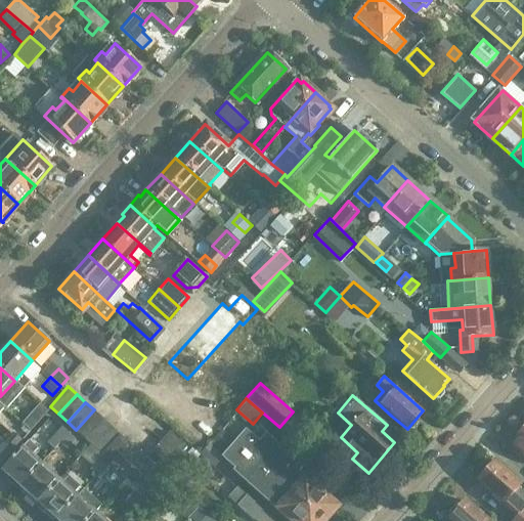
[(34,417),(24,407),(15,417),(26,426),(34,417)]
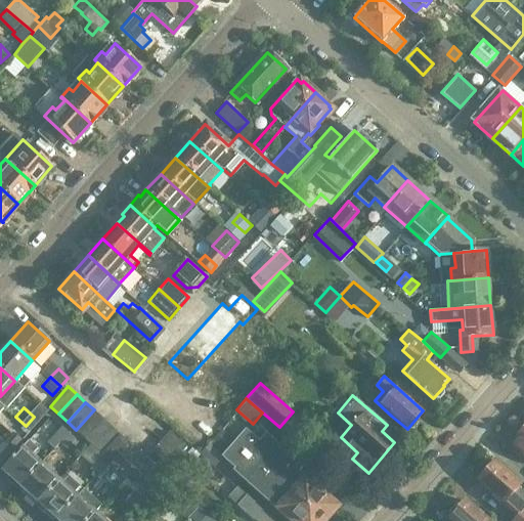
[(85,438),(102,418),(94,409),(76,430),(85,438)]
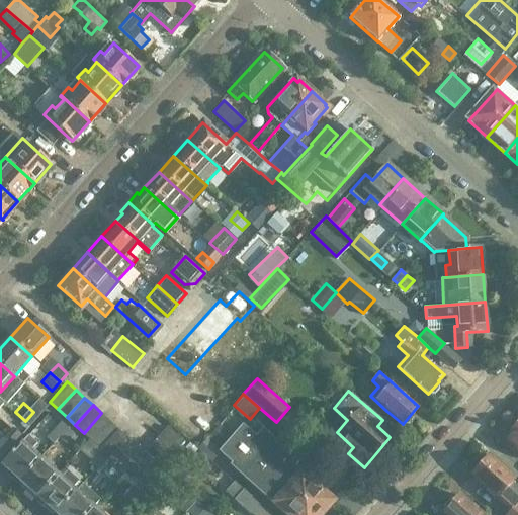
[(25,421),(15,412),(7,420),(18,430),(25,421)]
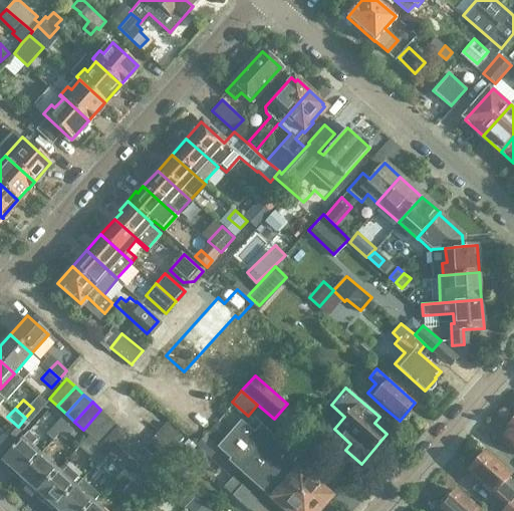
[(91,437),(109,417),(100,410),(83,430),(88,434),(91,437)]
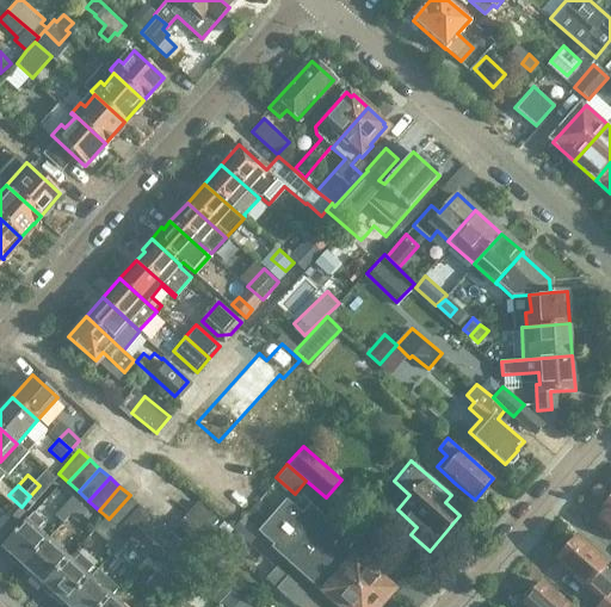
[(80,502),(72,495),(61,507),(69,514),(80,502)]
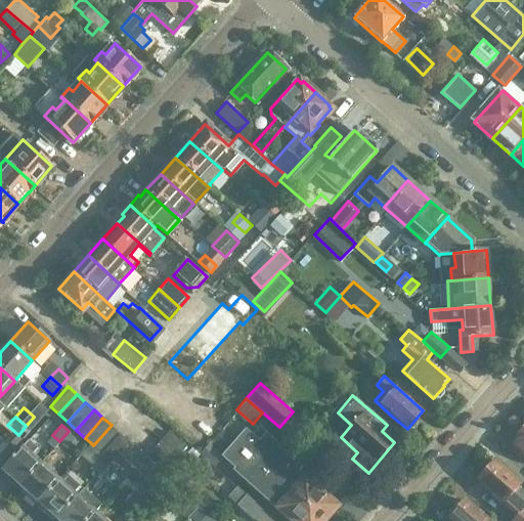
[(93,445),(102,452),(120,433),(112,425),(93,445)]
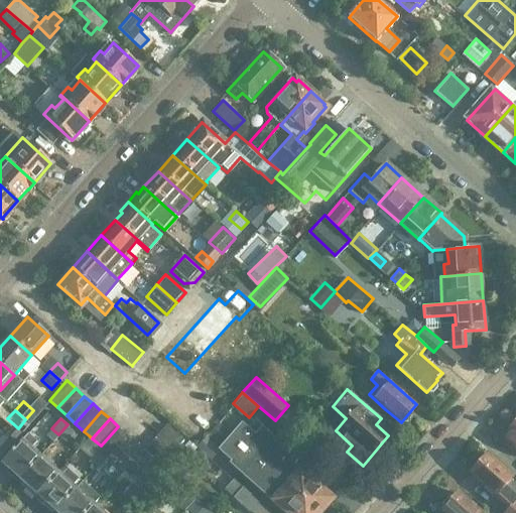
[(241,423),(230,435),(317,512),(332,498),(299,470),(303,465),(298,460),(300,458),(294,452),(292,455),(262,427),(263,425),(255,418),(247,428),(241,423)]
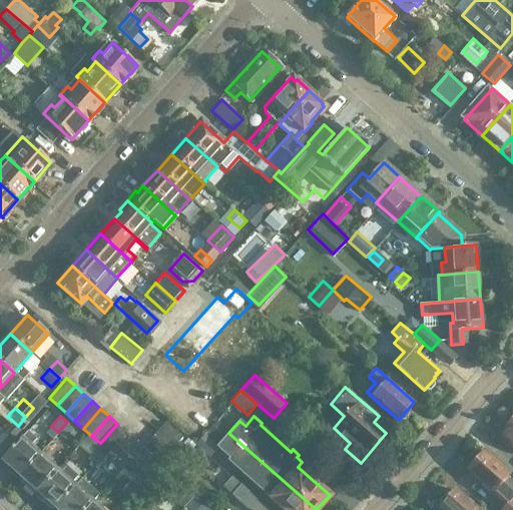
[(512,417),(505,426),(506,427),(501,433),(512,444),(512,417)]
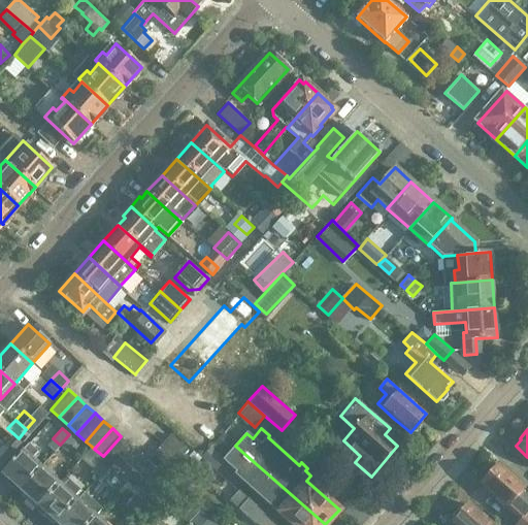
[(234,440),(223,431),(213,443),(224,452),(234,440)]
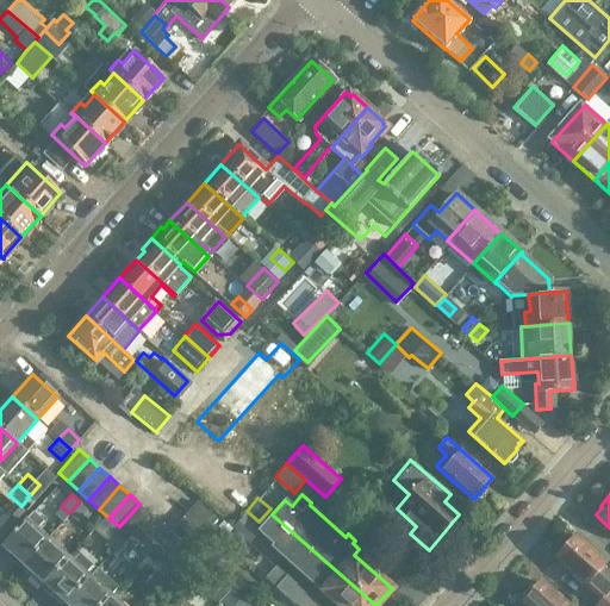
[(187,511),(206,529),(218,517),(198,499),(187,511)]
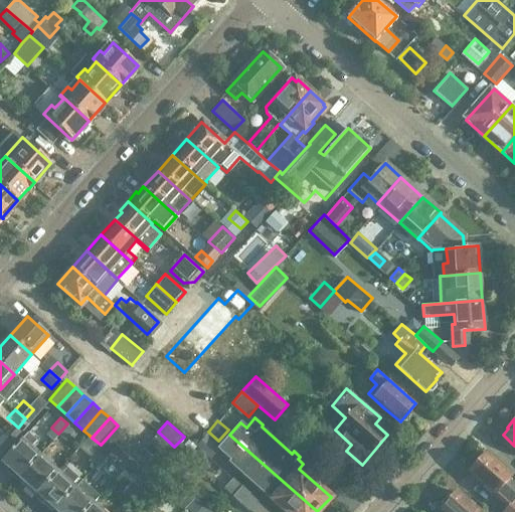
[(67,423),(58,434),(65,440),(74,430),(67,423)]
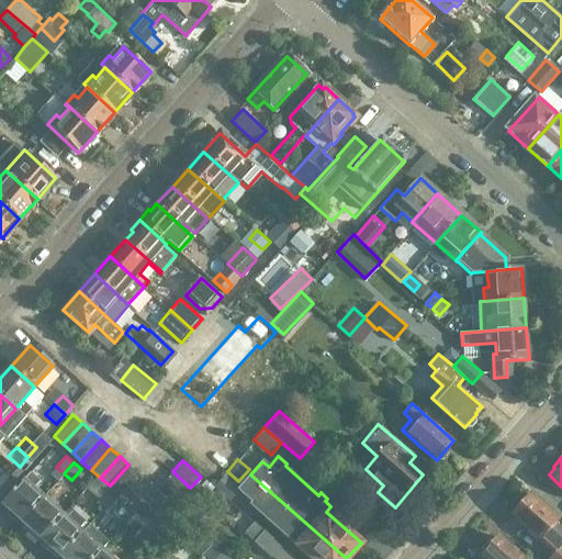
[(123,490),(138,473),(128,465),(110,485),(116,492),(119,494),(123,490)]
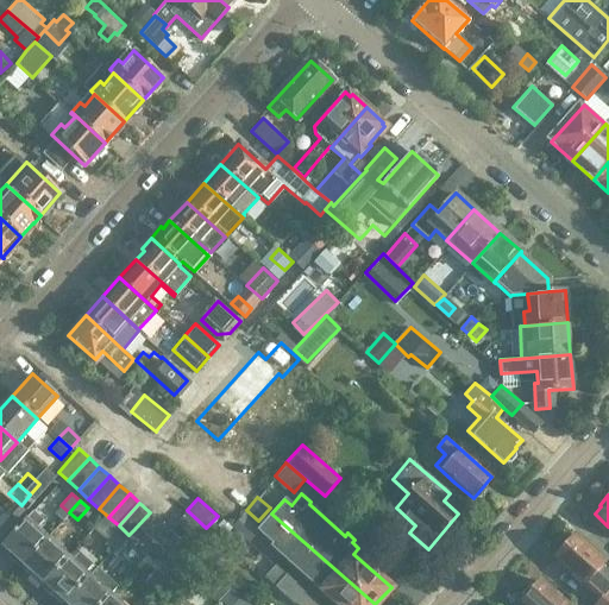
[(187,510),(177,521),(196,539),(206,528),(187,510)]
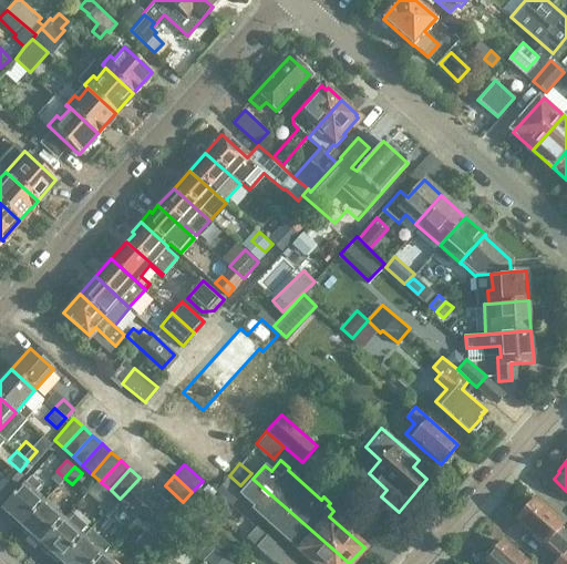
[(0,501),(13,486),(2,477),(0,479),(0,501)]
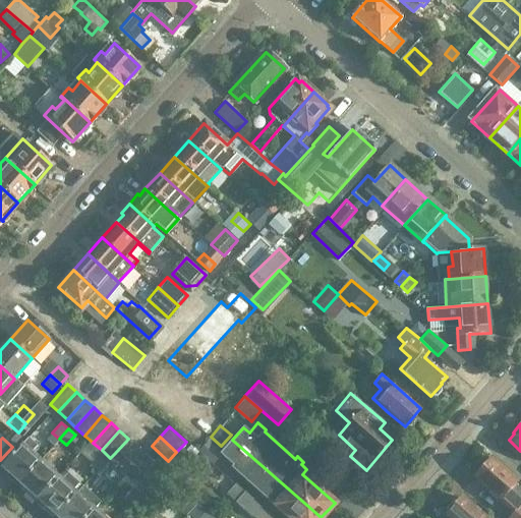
[(93,443),(90,440),(80,451),(92,461),(88,465),(95,471),(108,456),(102,450),(93,443)]
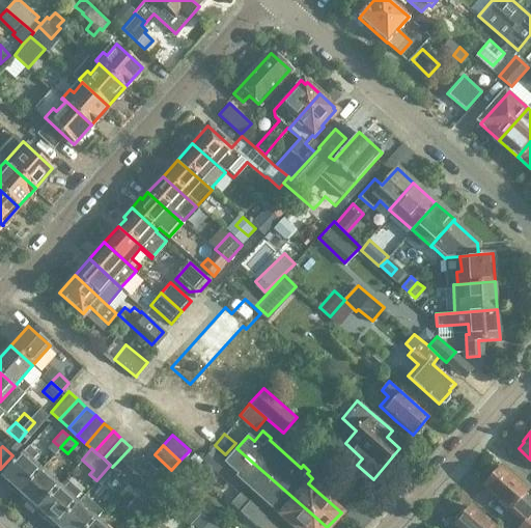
[(327,527),(236,448),(225,462),(239,473),(236,475),(296,527),(327,527)]
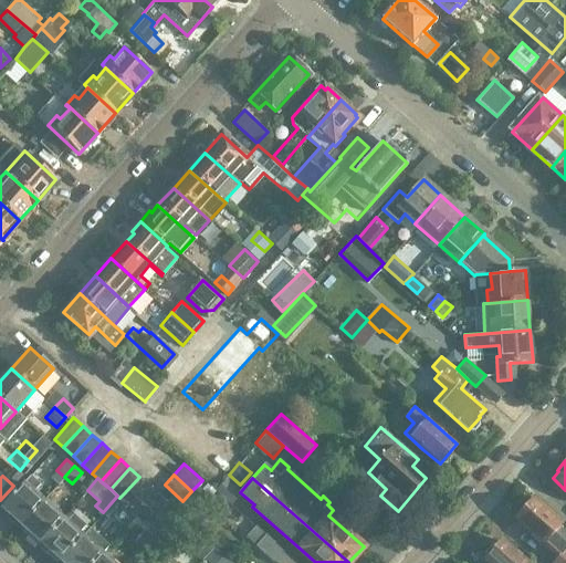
[(22,482),(1,507),(21,525),(43,501),(22,482)]
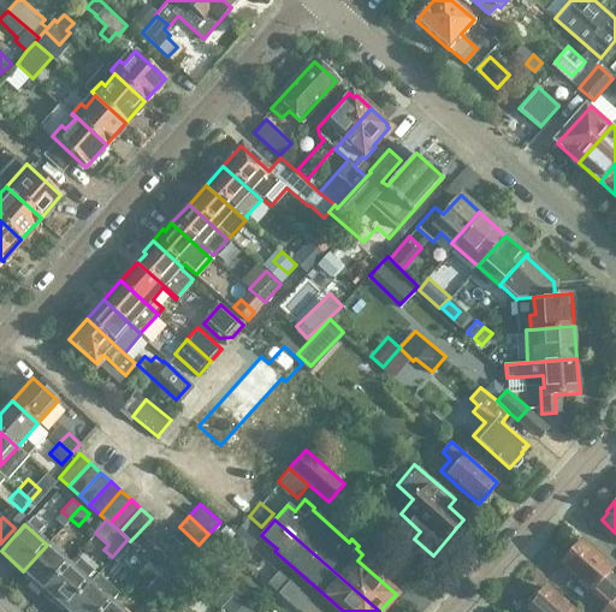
[(128,539),(112,557),(120,564),(131,552),(141,541),(135,536),(130,541),(128,539)]
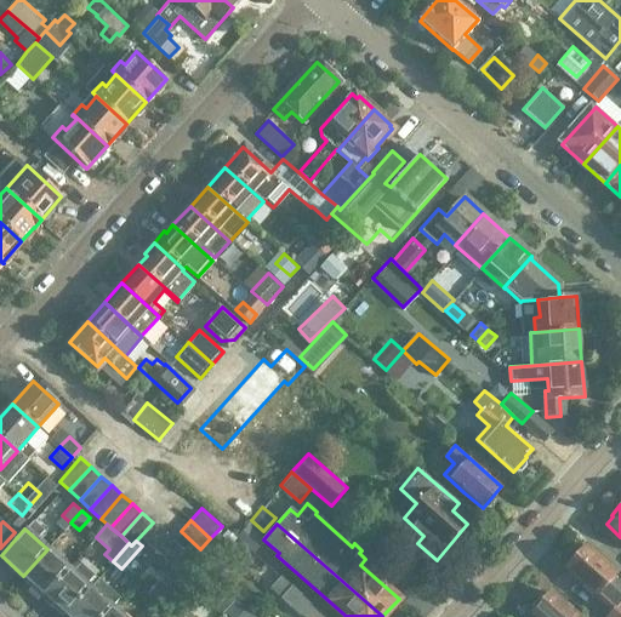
[(620,616),(620,598),(607,586),(616,575),(585,546),(563,570),(598,601),(599,600),(611,611),(604,616),(620,616)]
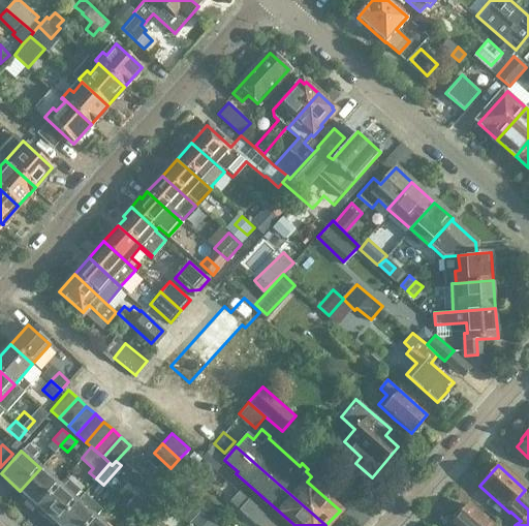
[(40,468),(20,491),(38,507),(58,484),(40,468)]
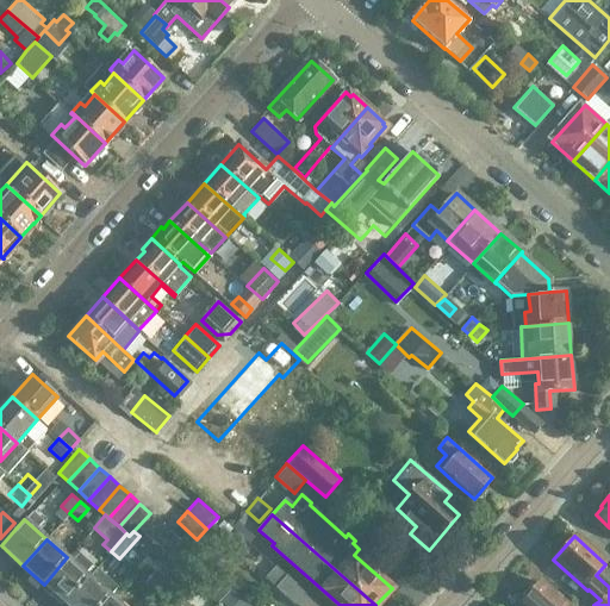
[(67,557),(44,585),(64,603),(88,576),(98,568),(75,548),(67,557)]
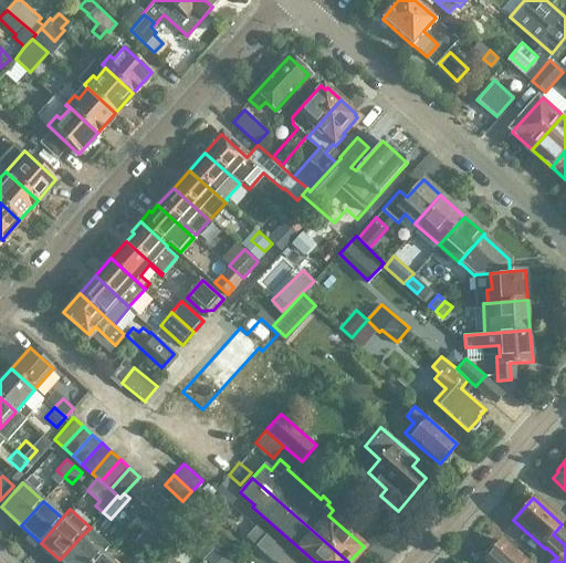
[(136,514),(127,523),(132,528),(136,522),(145,530),(135,540),(143,546),(156,532),(136,514)]
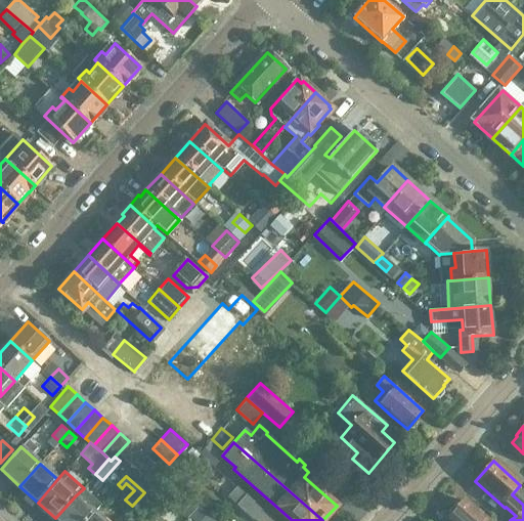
[(253,519),(263,509),(246,493),(235,504),(253,519)]
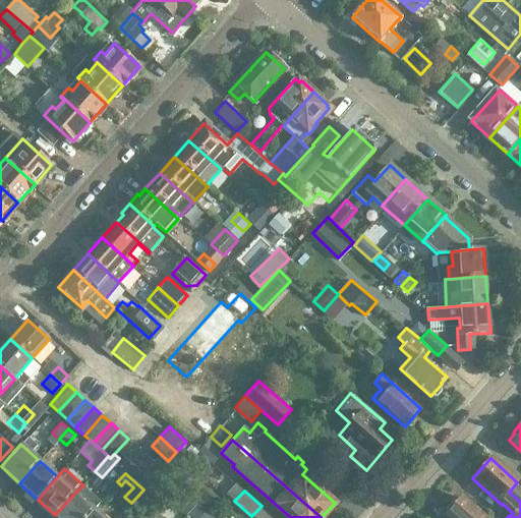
[(75,493),(55,515),(58,517),(84,517),(94,509),(75,493)]
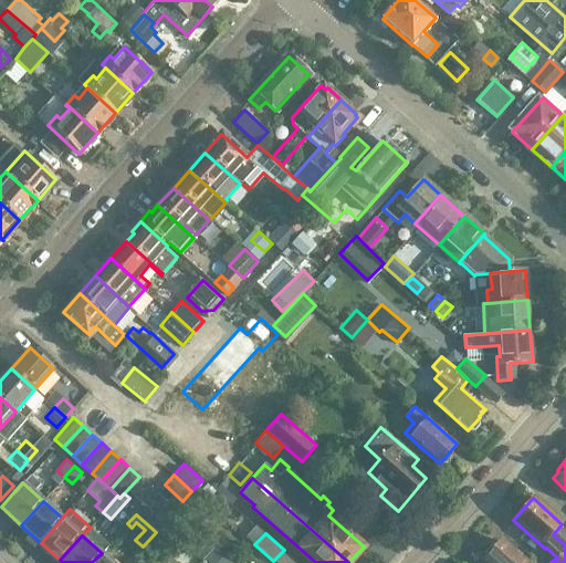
[(526,562),(500,540),(483,558),(489,562),(526,562)]
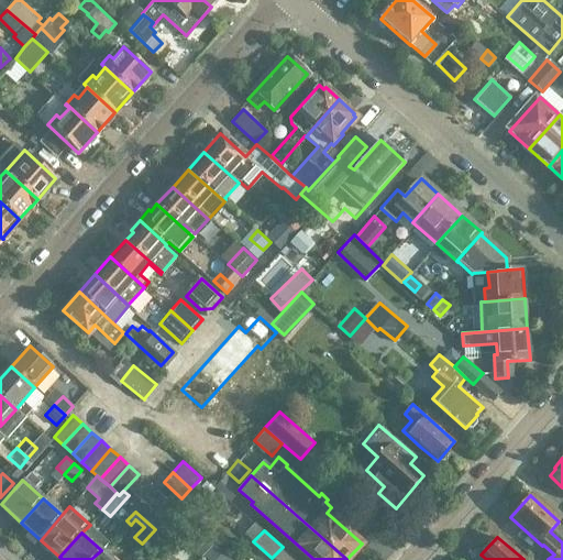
[(112,559),(101,550),(91,559),(112,559)]
